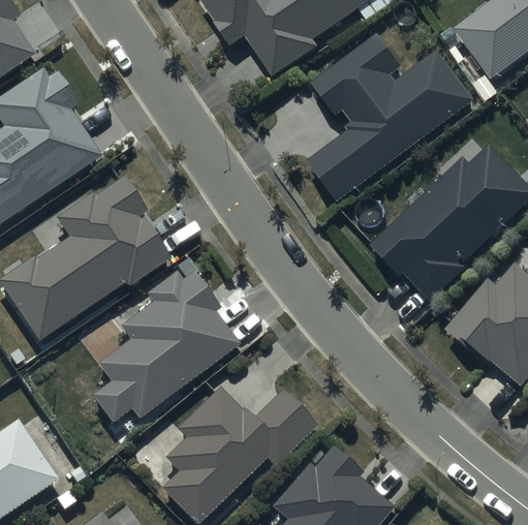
[(20,16),(9,0),(0,0),(0,78),(36,53),(13,20),(20,16)]
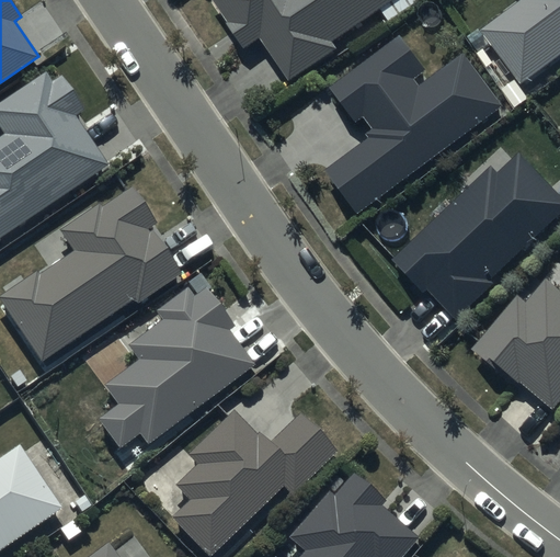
[(218,0),(249,46),(264,36),(292,78),(342,46),(336,37),(391,0),(218,0)]
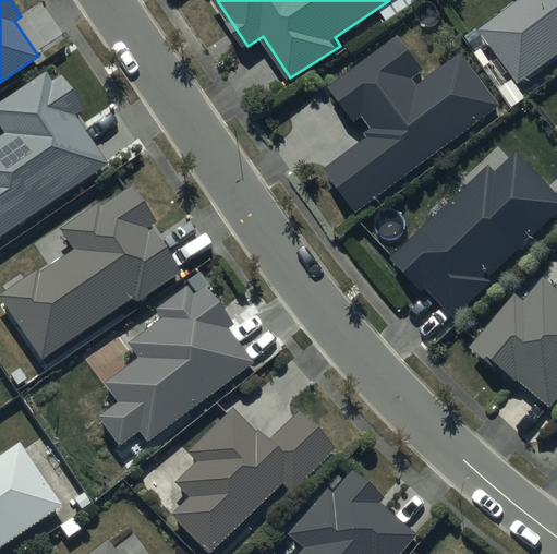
[(517,0),(482,27),(523,81),(556,55),(556,0),(517,0)]
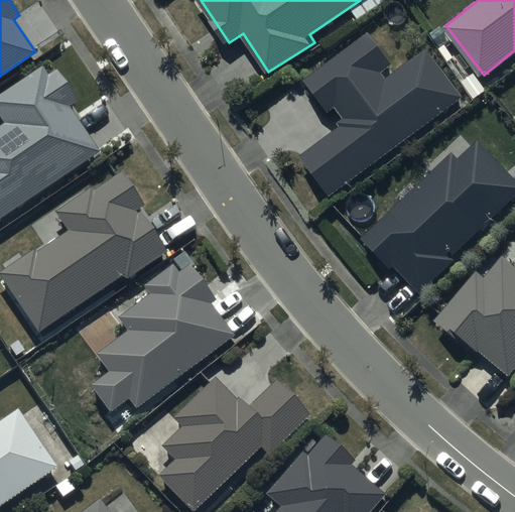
[(304,152),(332,194),(467,95),(431,47),(391,77),(385,69),(396,60),(374,30),(307,79),(331,110),(339,104),(347,115),(340,120),(343,124),(304,152)]
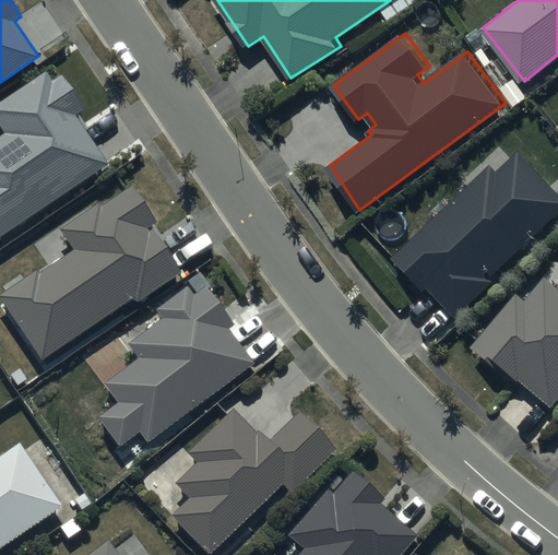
[(54,82),(47,72),(0,102),(0,125),(6,133),(0,136),(0,236),(108,164),(75,115),(85,108),(63,75),(54,82)]
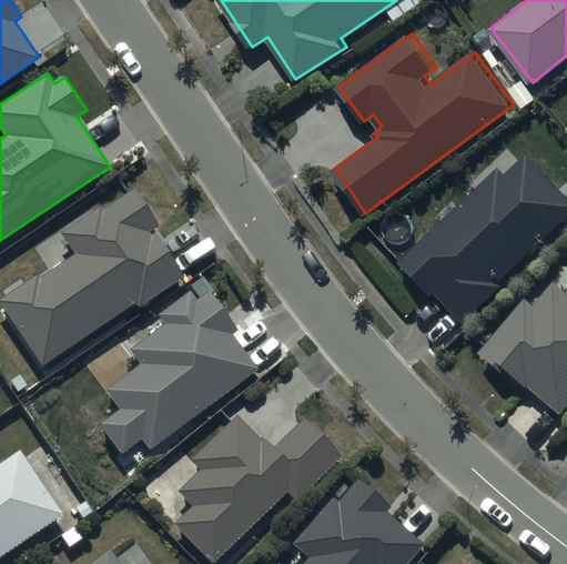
[(503,167),(402,261),(433,293),(437,289),(466,319),(504,283),(500,280),(566,217),(566,190),(529,151),(507,171),(503,167)]
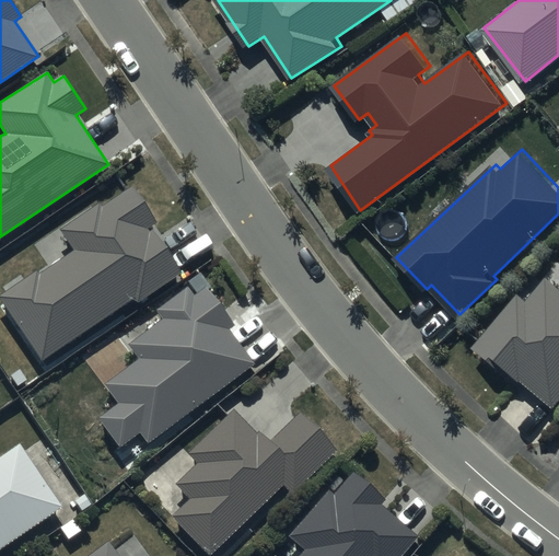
[(38,269),(0,294),(0,296),(42,359),(134,297),(137,302),(184,271),(152,226),(156,222),(132,186),(103,206),(101,203),(61,230),(74,250),(41,273),(38,269)]
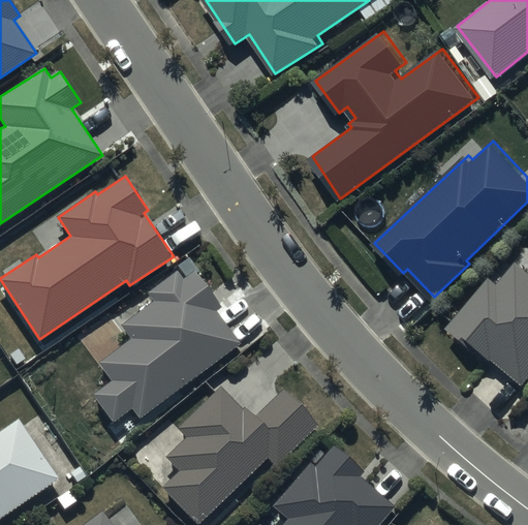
[(526,383),(527,381),(527,267),(519,259),(499,283),(490,276),(448,327),(470,343),(472,341),(526,383)]
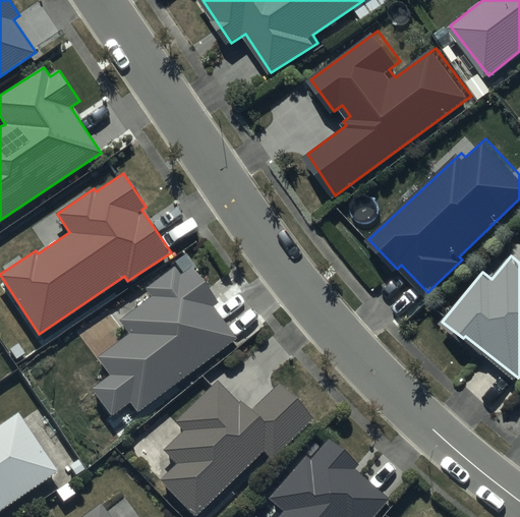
[(109,371),(91,386),(111,415),(130,402),(137,411),(237,337),(214,306),(219,303),(191,267),(181,274),(175,265),(147,286),(154,295),(121,320),(129,331),(97,355),(109,371)]
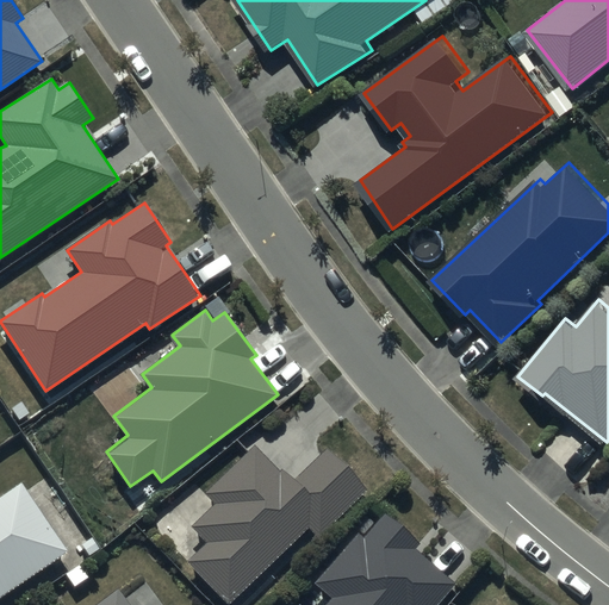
[(207,540),(186,560),(230,602),(309,525),(318,535),(367,490),(327,448),(294,479),(284,468),(280,472),(254,444),(206,491),(217,501),(193,525),(207,540)]
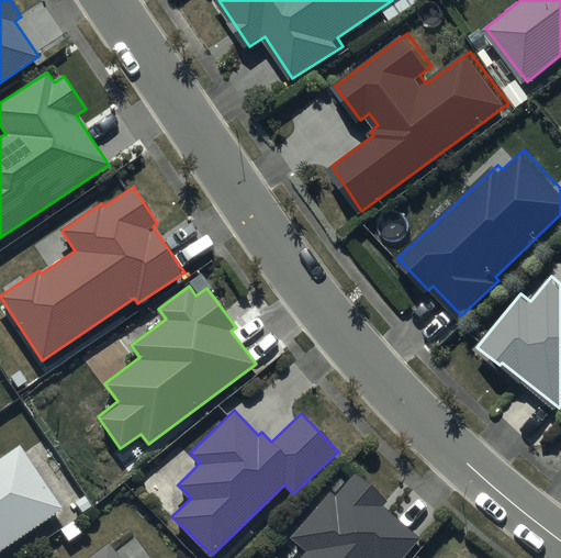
[(0,547),(60,505),(19,445),(0,457),(0,547)]
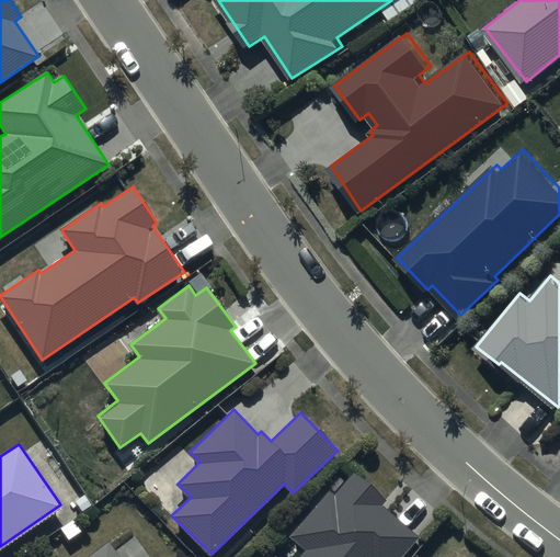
[(402,556),(419,537),(380,504),(386,499),(354,472),(335,495),(329,490),(292,535),(308,548),(299,556),(402,556)]
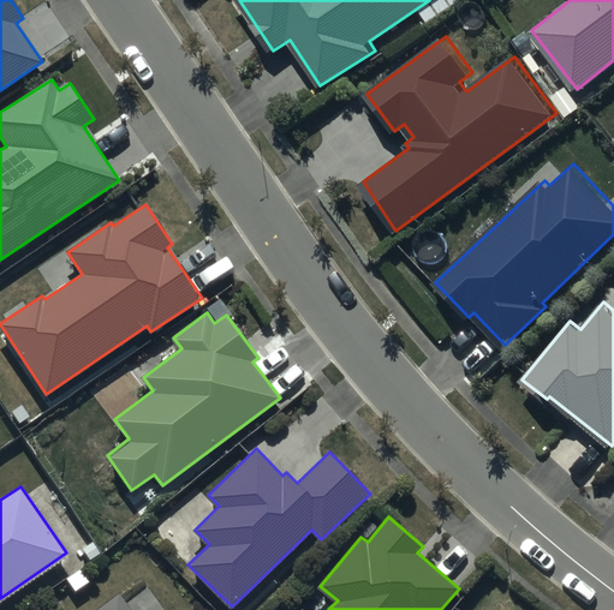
[(131,609),(120,594),(99,609),(131,609)]
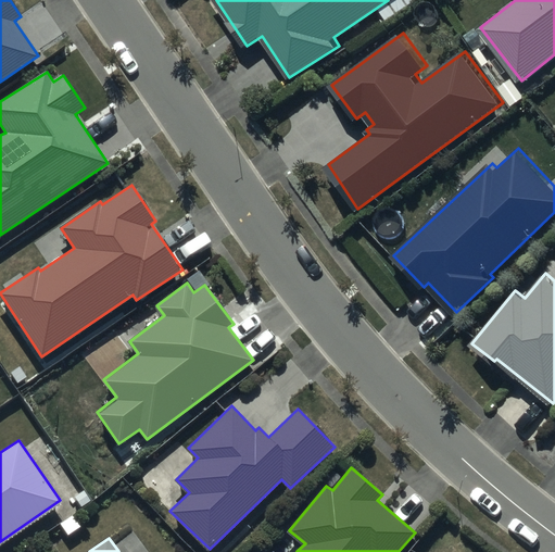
All buildings are outlined.
